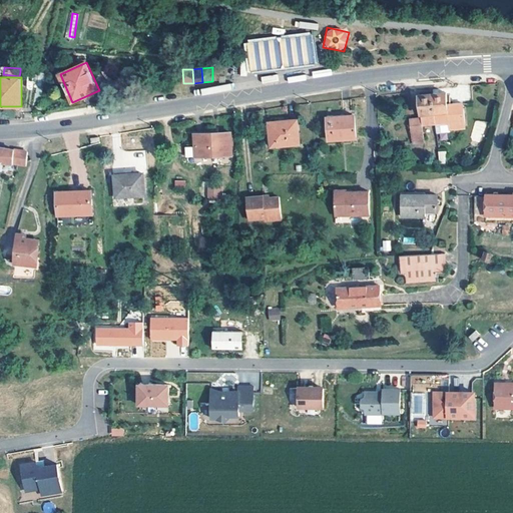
[(432,98),(436,128),(449,126),(450,132),(465,129),(463,110),(462,106),(460,106),(448,108),(446,96),(432,98)]
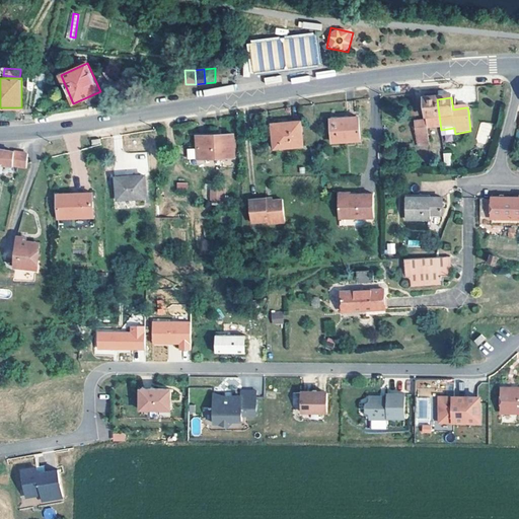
[(428,131),(441,130),(437,99),(424,100),(427,123),(417,125),(419,145),(430,144),(428,131)]
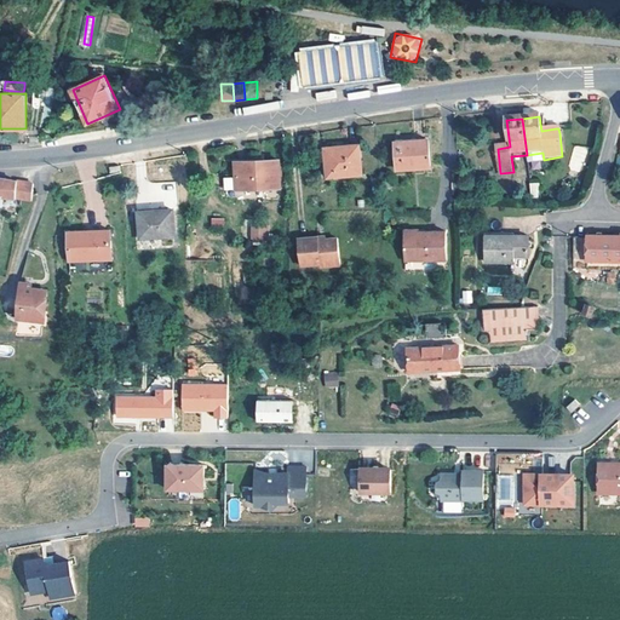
[(431,170),(429,142),(396,144),(399,171),(431,170)]
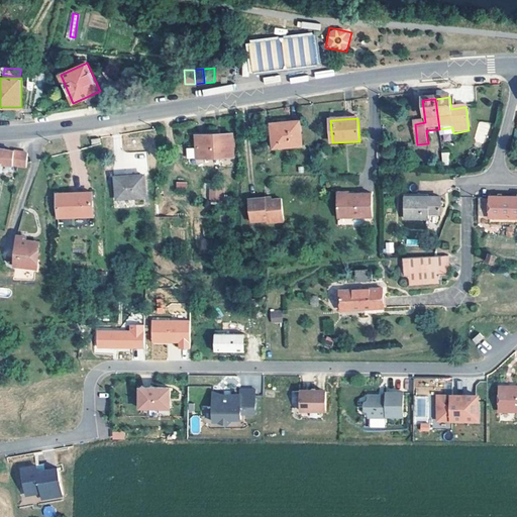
[(276,146),(305,144),(302,120),(274,123),(276,146)]
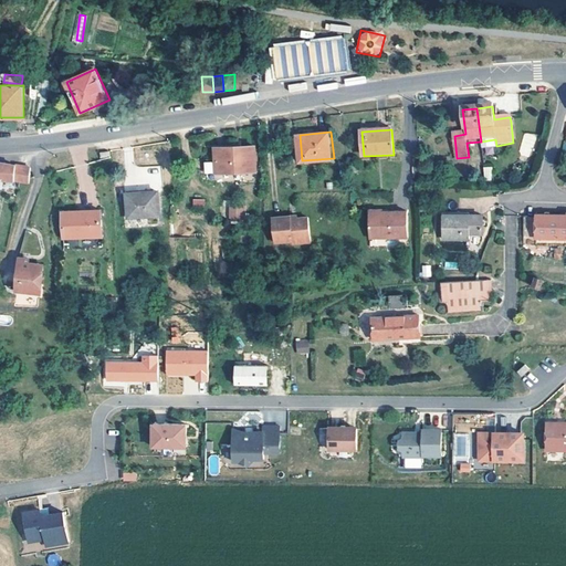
[(531,157),(536,136),(525,133),(519,154),(531,157)]
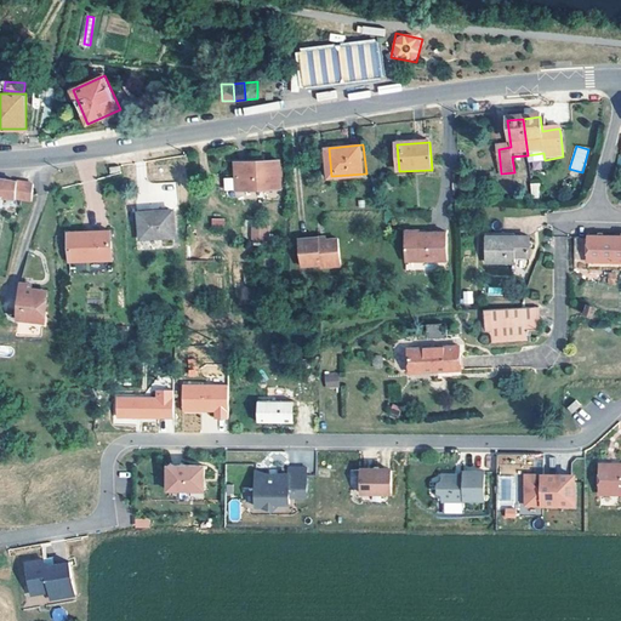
[(275,194),(275,167),(234,167),(234,194),(275,194)]
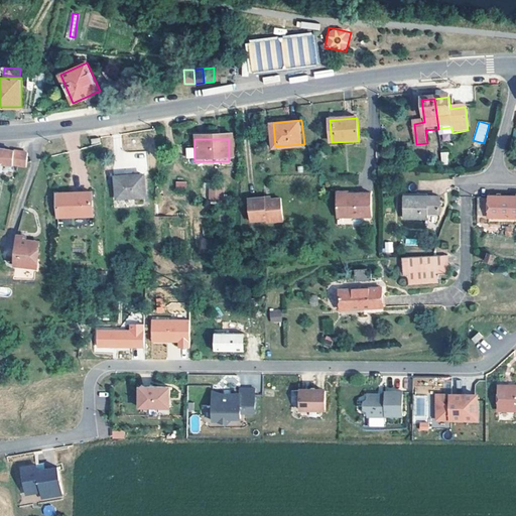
[(0,165),(17,167),(19,152),(0,148),(0,147),(0,165)]
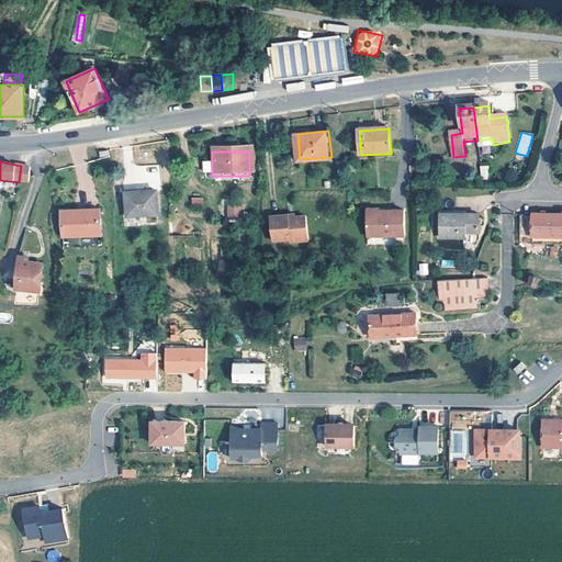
[(487,165),(480,166),(481,179),(489,179),(487,165)]
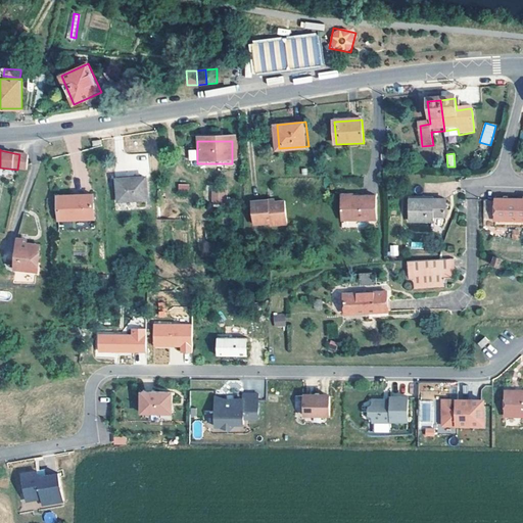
[(17,170),(27,171),(28,167),(29,156),(19,154),(17,170)]
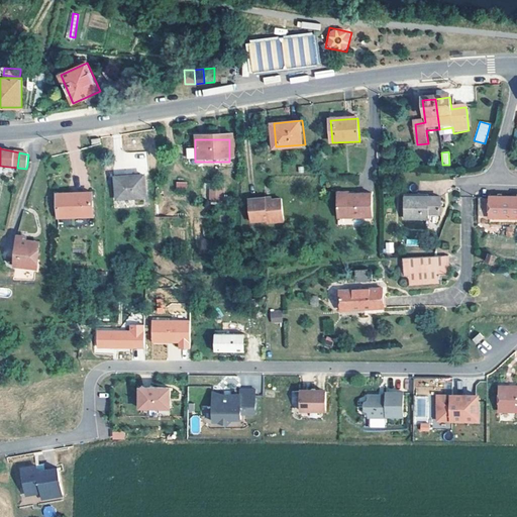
[(118,198),(145,197),(144,175),(117,177),(118,198)]
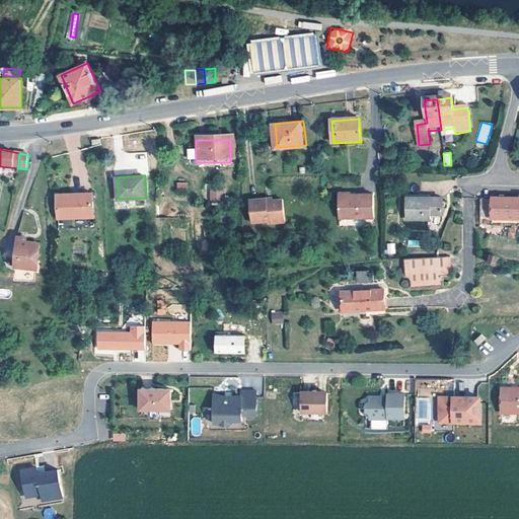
[(188,191),(188,182),(176,182),(176,190),(188,191)]
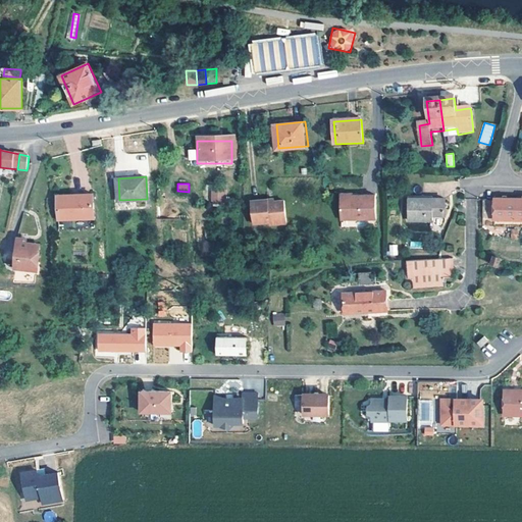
[(95,218),(94,194),(59,196),(60,219),(95,218)]
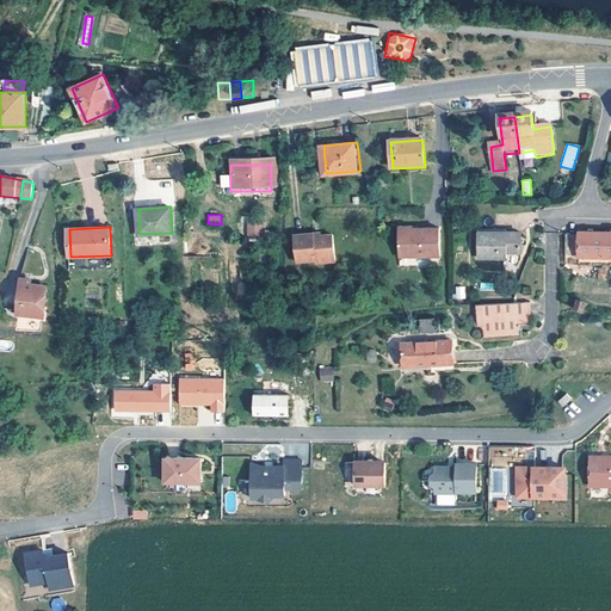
[(258,241),(259,229),(245,228),(244,239),(258,241)]
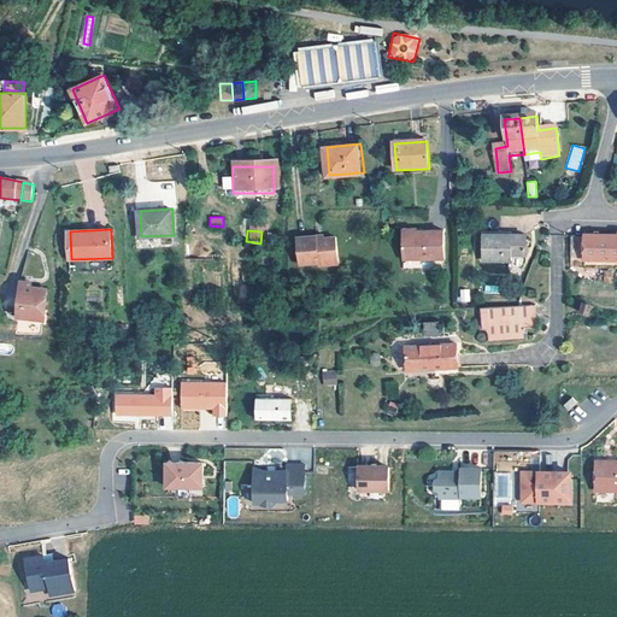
[(419,233),(419,230),(415,230),(415,233),(403,233),(403,259),(441,259),(441,230),(429,230),(429,233),(419,233)]
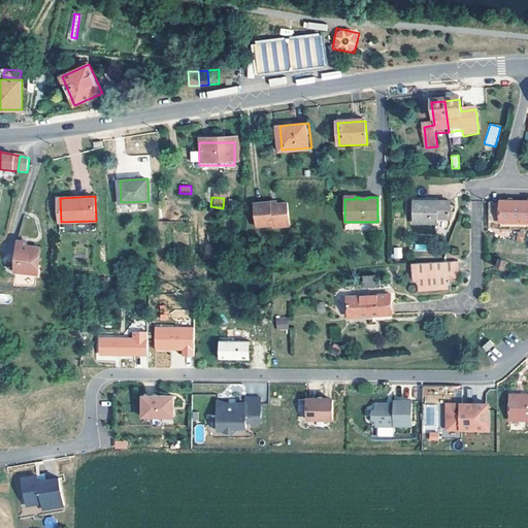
[(437,218),(449,218),(449,201),(411,201),(411,223),(437,223),(437,218)]
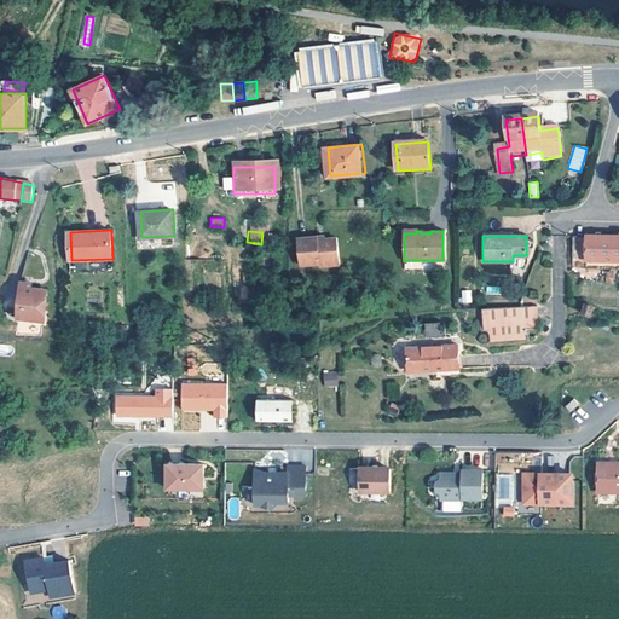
[(574,262),(618,262),(618,236),(588,236),(588,238),(574,238),(574,262)]
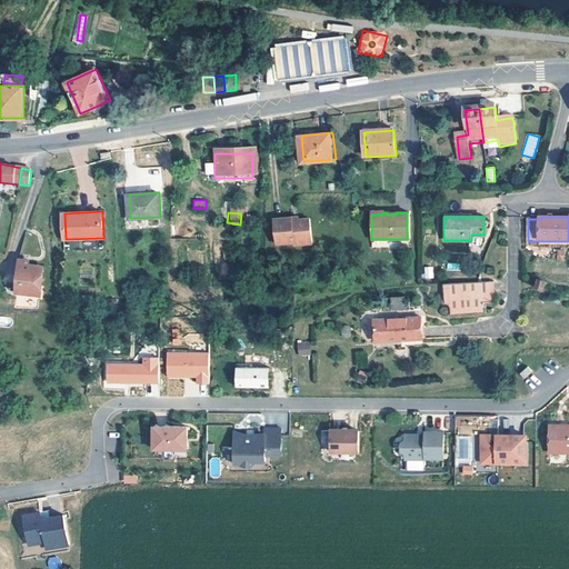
[(290,220),(290,218),(272,220),(275,245),(293,243),(293,246),(311,243),(308,218),(296,220),(290,220)]
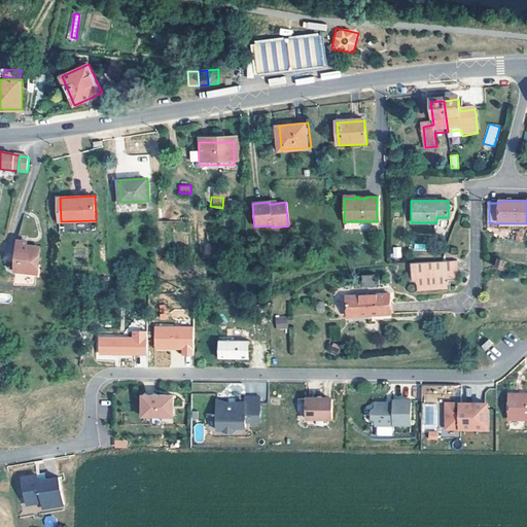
[(521,233),(516,233),(516,237),(514,237),(514,241),(524,241),(524,238),(521,237),(521,233)]
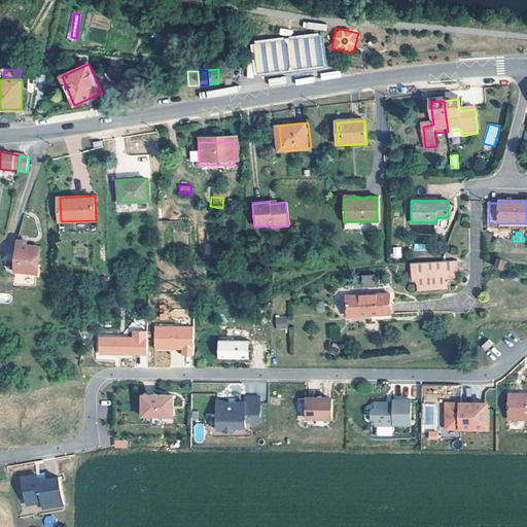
[(40,264),(41,255),(38,255),(35,249),(35,246),(29,245),(23,244),(23,240),(19,240),(15,270),(37,273),(38,264),(40,264)]
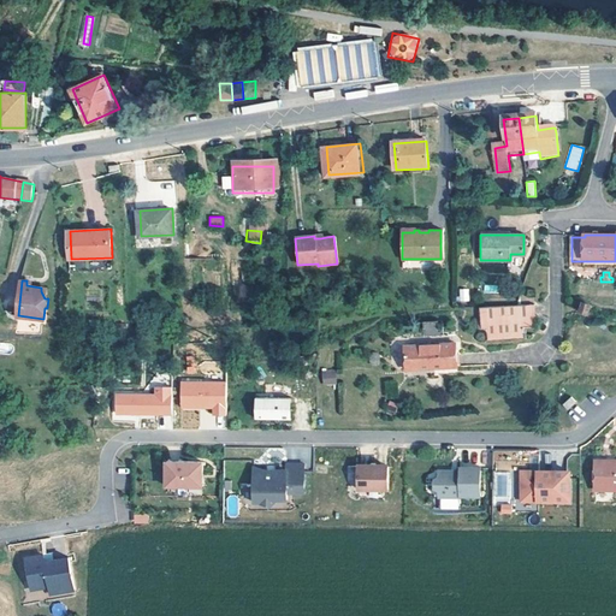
[(469,302),(469,289),(457,289),(457,302),(469,302)]
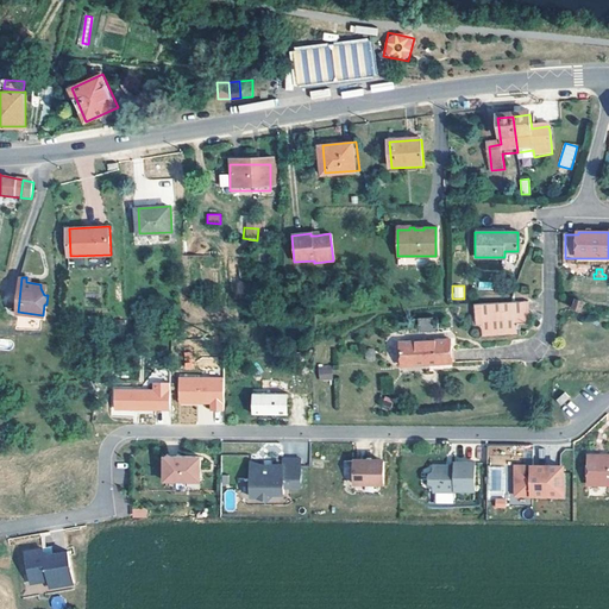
[(583,311),(585,301),(577,299),(575,307),(583,311)]
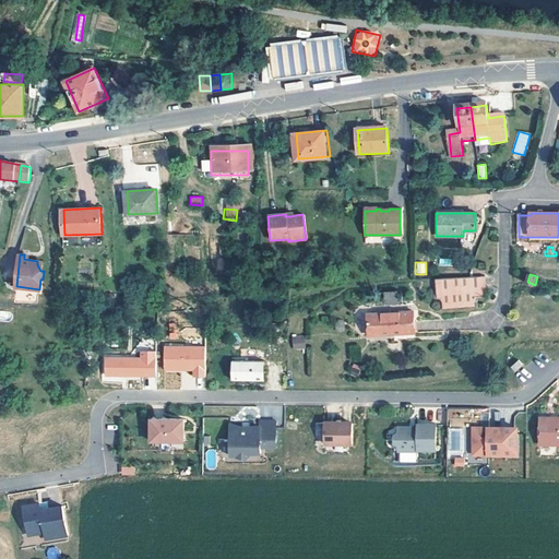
[(467,278),(435,281),(436,301),(440,300),(441,310),(477,308),(476,299),(484,299),(487,289),(485,288),(484,277),(467,278)]
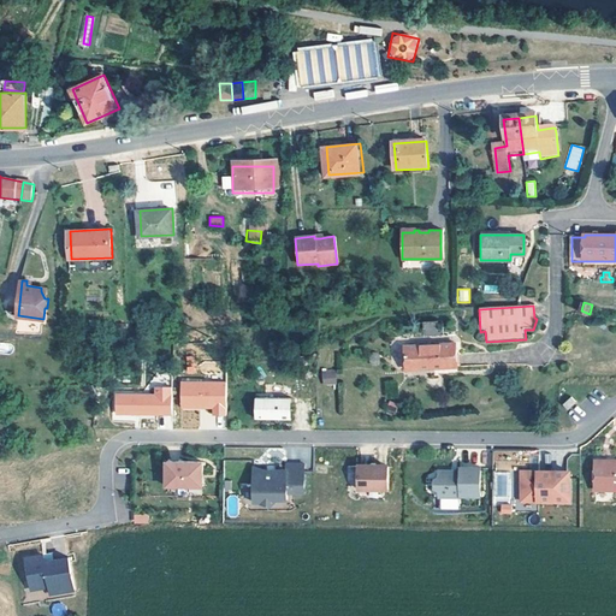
[(427,365),(428,371),(457,368),(455,343),(404,348),(406,366),(427,365)]
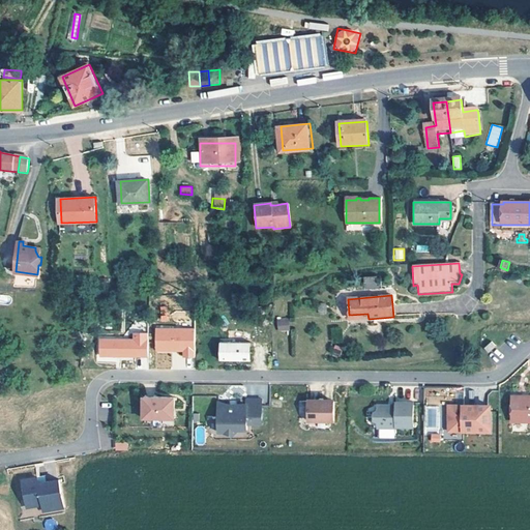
[(289,331),(288,320),(277,321),(278,332),(289,331)]
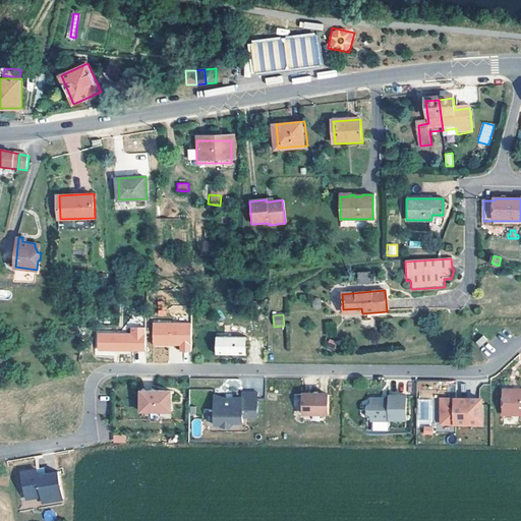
[(179,346),(179,352),(191,352),(191,322),(152,322),(152,346),(179,346)]
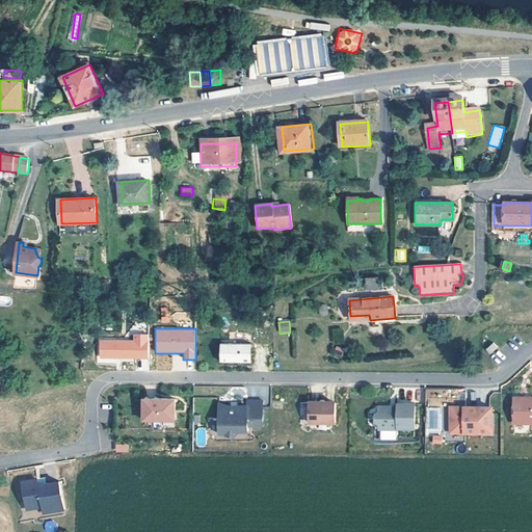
[(149,358),(148,334),(132,334),(132,339),(99,339),(99,358),(149,358)]
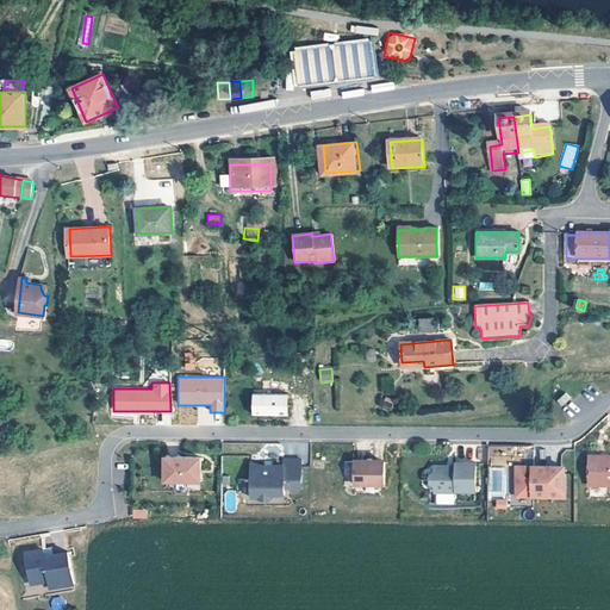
[(288,394),(254,394),(254,415),(288,416),(288,394)]
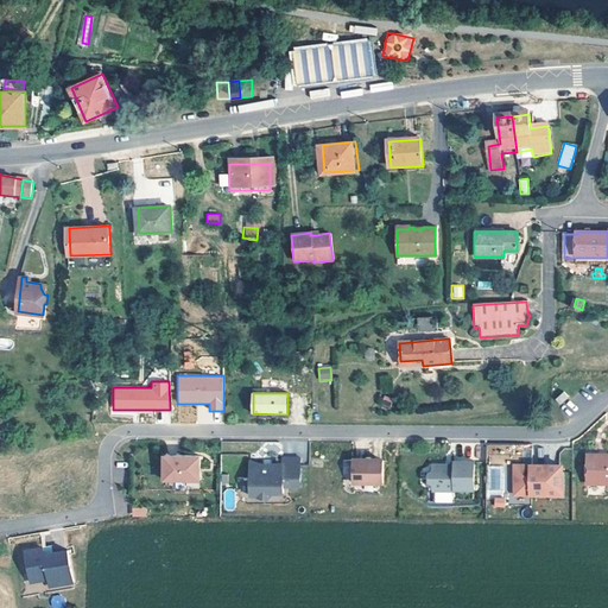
[(562,406),(570,398),(565,393),(557,401),(562,406)]
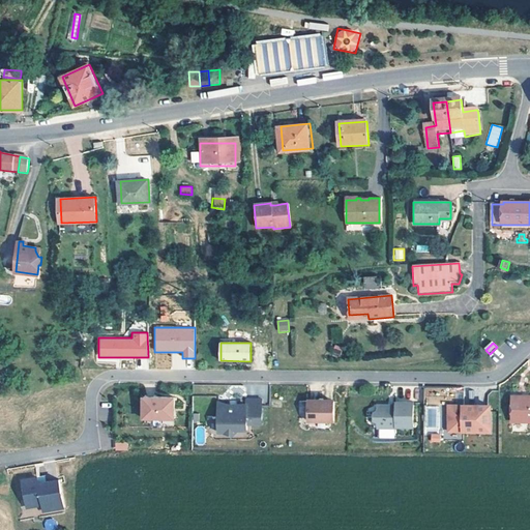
[(529,398),(526,399),(524,395),(516,395),(512,399),(513,422),(529,421),(529,398)]
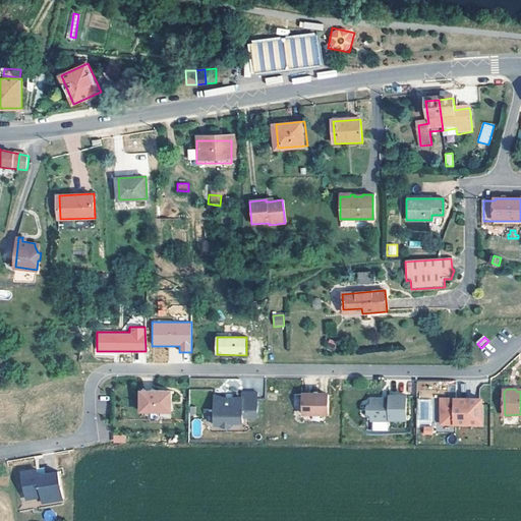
[(173,391),(142,390),(141,411),(172,412),(173,391)]
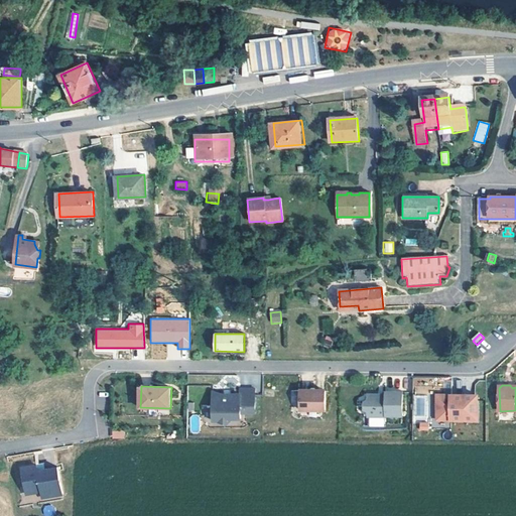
[(309,391),(301,391),(301,410),(327,410),(327,392),(317,391),(315,389),(312,389),(309,391)]
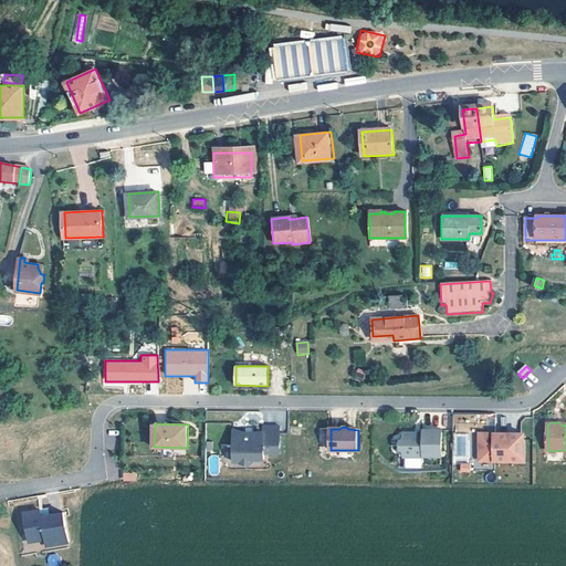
[(264,460),(264,456),(281,456),(281,428),(264,428),(264,435),(234,433),(234,461),(242,461),(250,468),(255,460),(264,460)]
